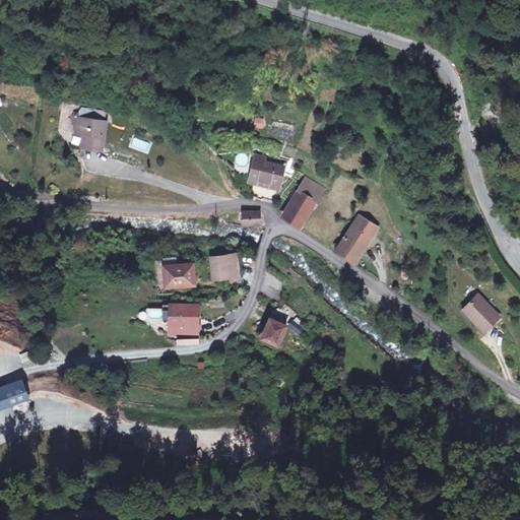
[(78,119),(103,121),(104,111),(78,108),(78,113),(74,113),(72,125),(77,125),(78,119)]
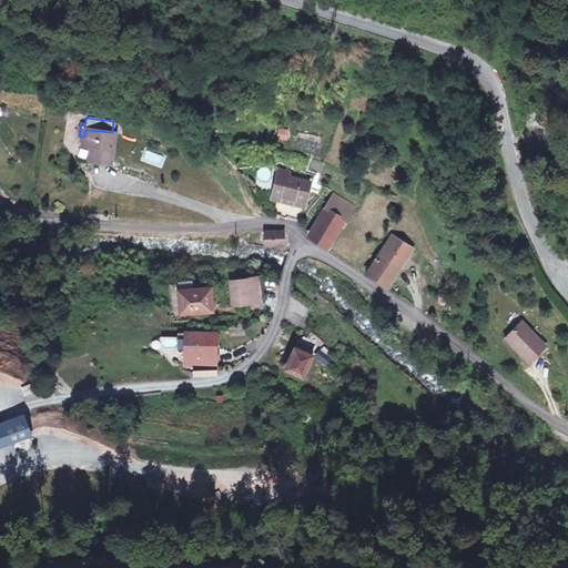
[(277,129),(277,140),(288,140),(288,129),(277,129)]
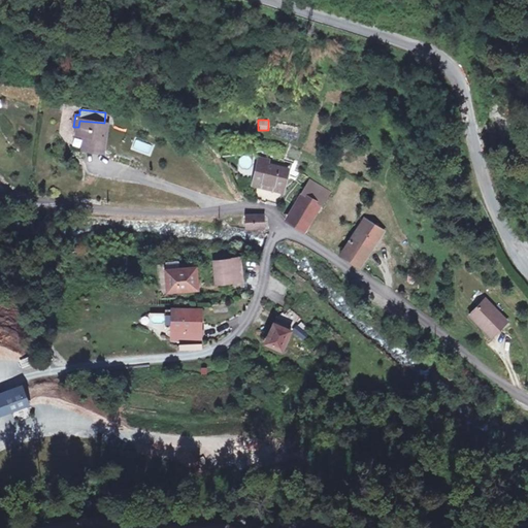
[(106,123),(104,123),(79,121),(78,127),(76,137),(86,138),(85,150),(103,152),(106,123)]
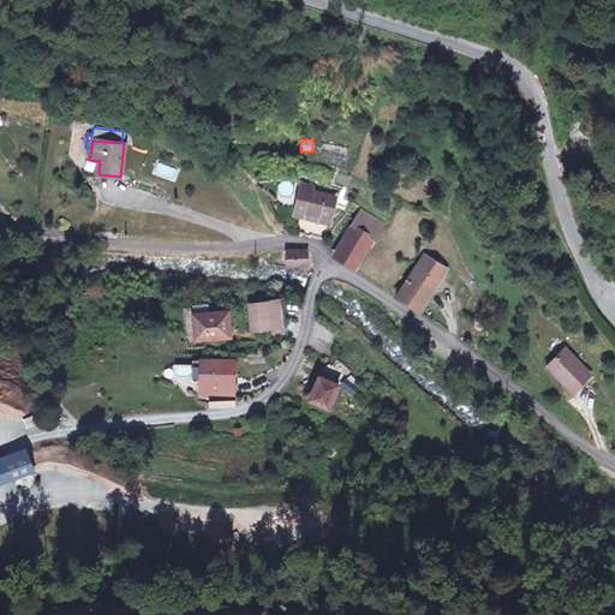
[(151,173),(174,181),(179,169),(156,161),(151,173)]
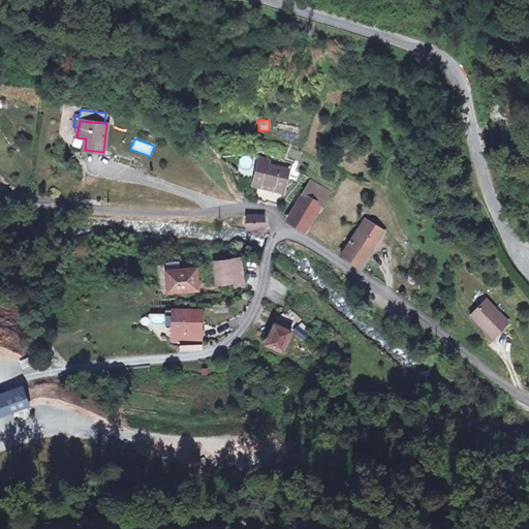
[(262,159),(256,181),(285,189),(290,170),(271,164),(272,161),(262,159)]
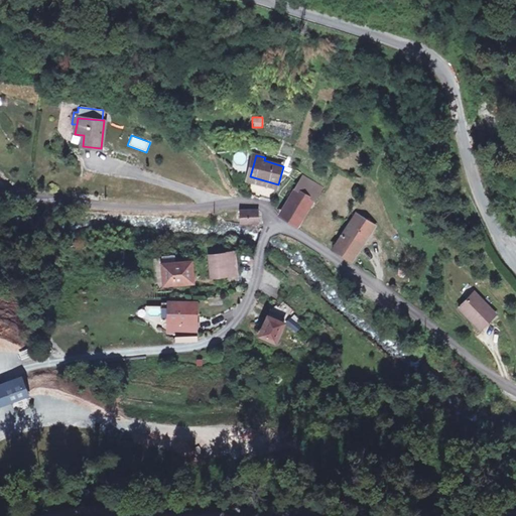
[(318,186),(303,175),(295,188),(310,199),(318,186)]
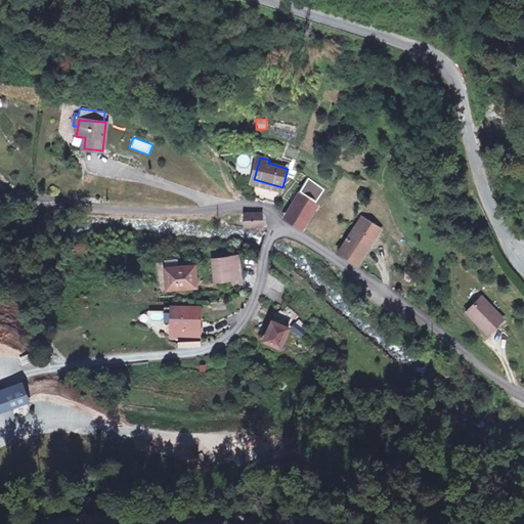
[(315,202),(300,191),(282,217),(300,227),(315,202)]
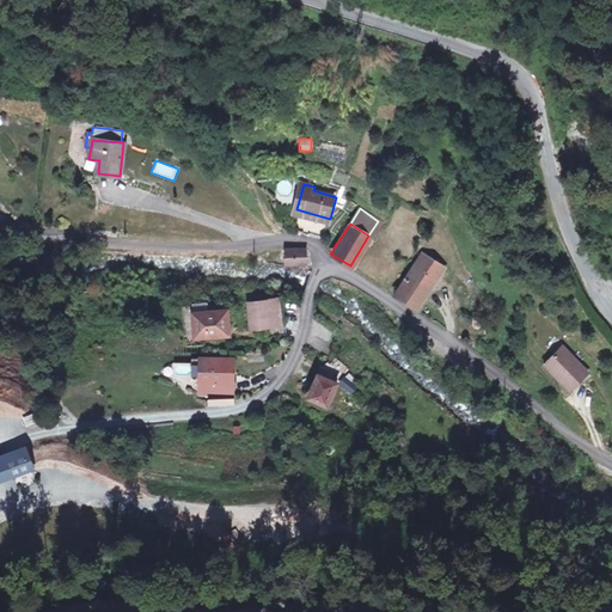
[(285,249),(287,267),(307,265),(305,249),(285,249)]
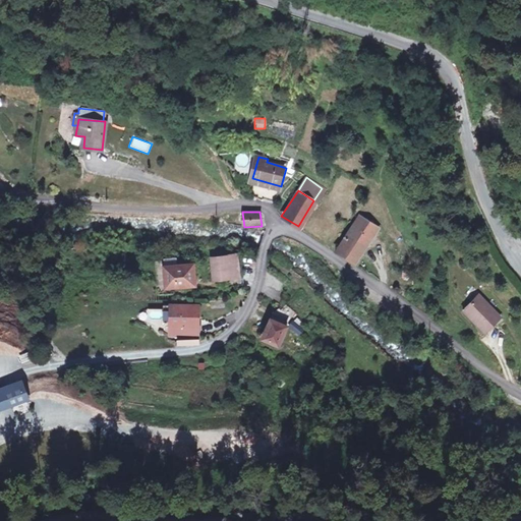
[(379,227),(360,215),(344,238),(362,250),(379,227)]
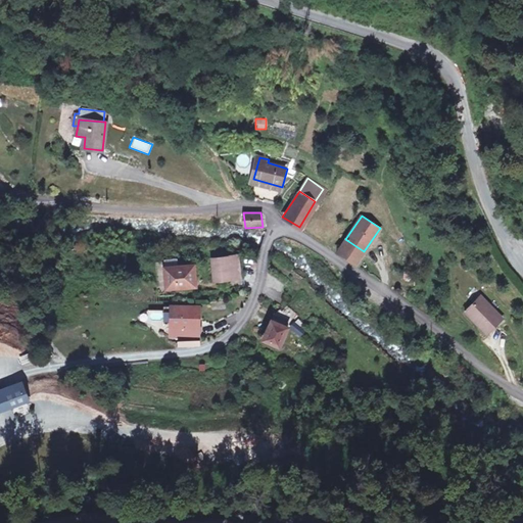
[(355,264),(364,251),(345,239),(337,251),(355,264)]
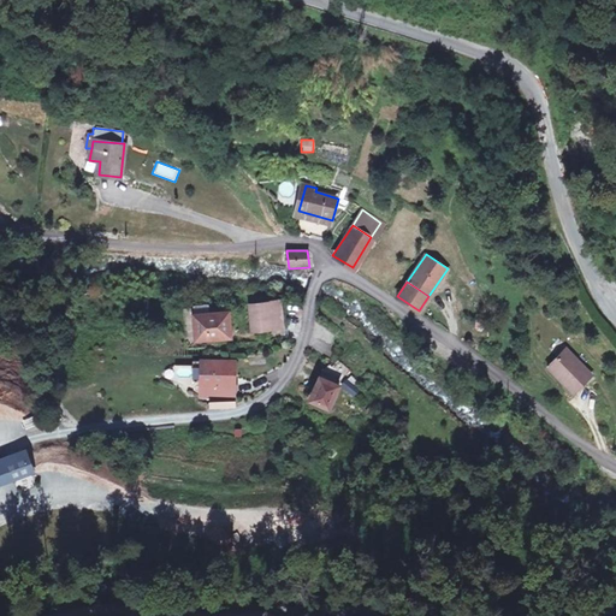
[(194,302),(194,311),(230,311),(230,333),(238,335),(237,302),(194,302)]
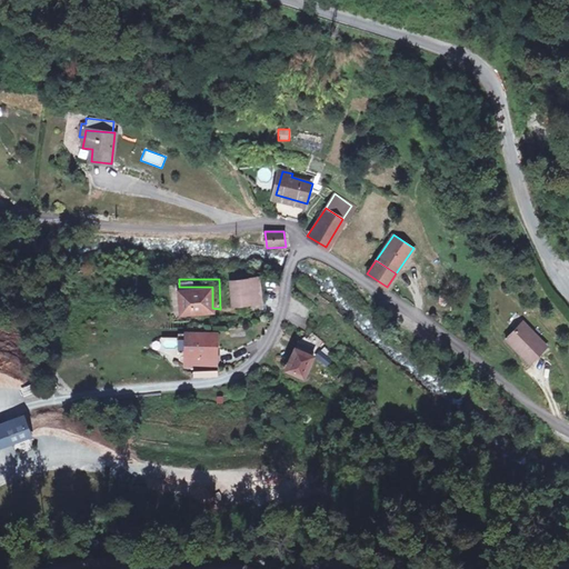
[(248,296),(232,296),(235,308),(262,306),(259,279),(246,280),(248,296)]
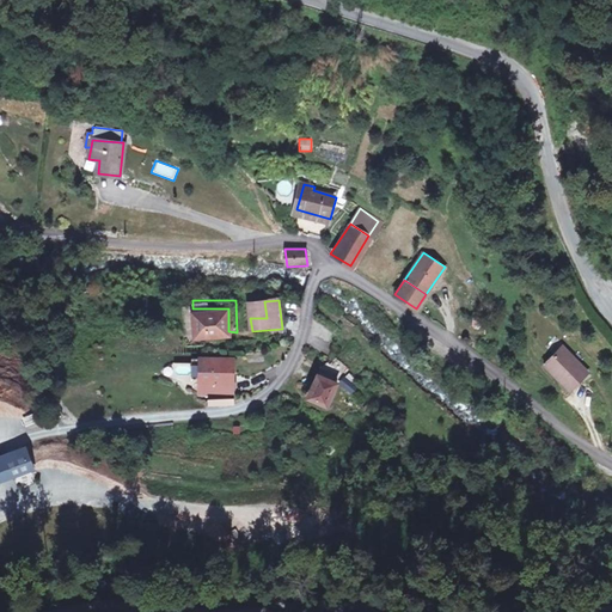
[(248,304),(250,318),(267,318),(264,301),(248,304)]
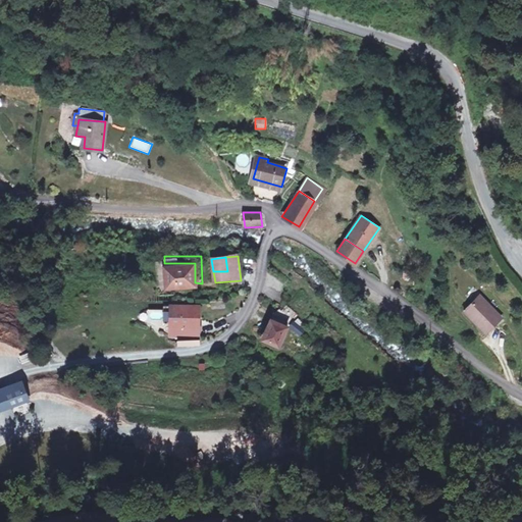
[(195,293),(195,282),(195,263),(164,263),(167,293),(195,293)]
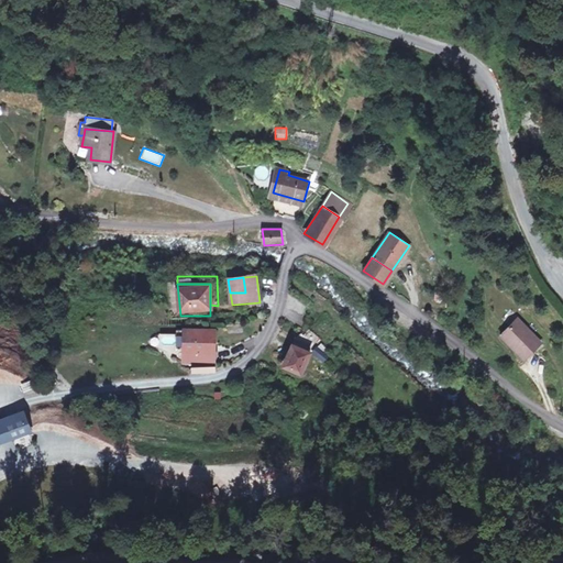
[(543,341),(519,318),(503,334),(527,357),(543,341)]
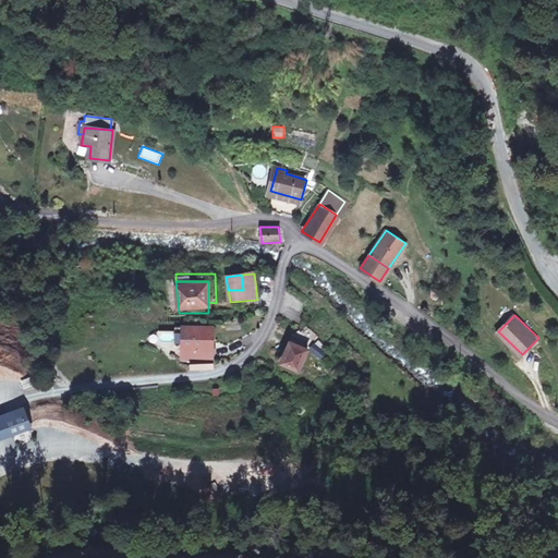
[(208,331),(184,330),(184,354),(207,355),(207,353),(208,334),(208,331)]
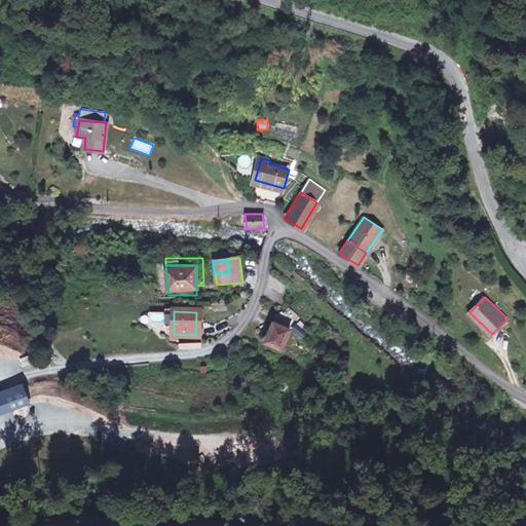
[(264,343),(283,352),(291,331),(272,323),(264,343)]
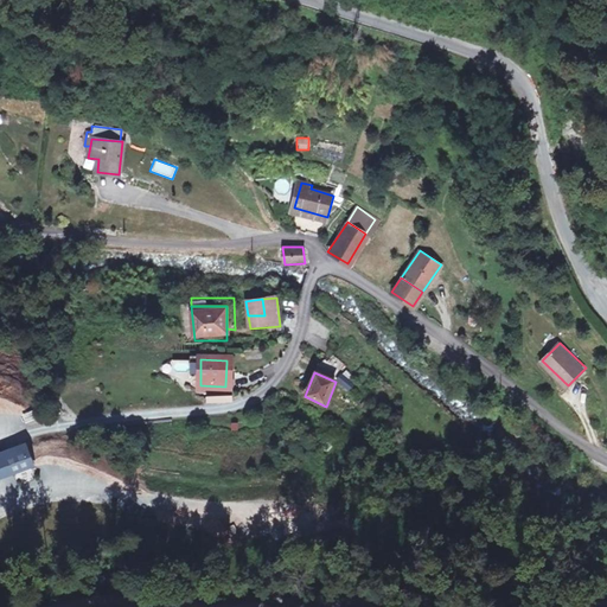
[(225,387),(200,385),(199,395),(231,396),(231,384),(225,384),(225,387)]
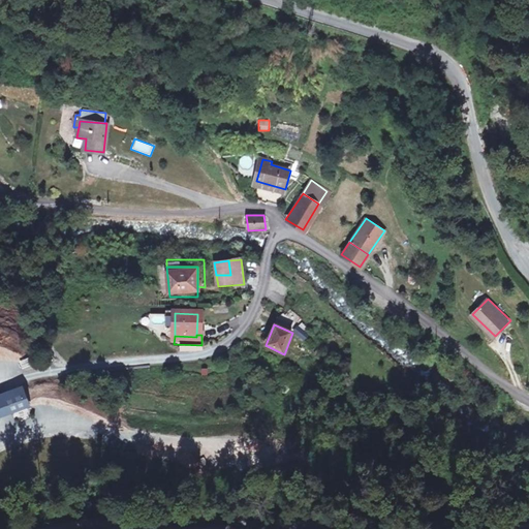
[(22,366),(31,364),(30,356),(20,360),(22,366)]
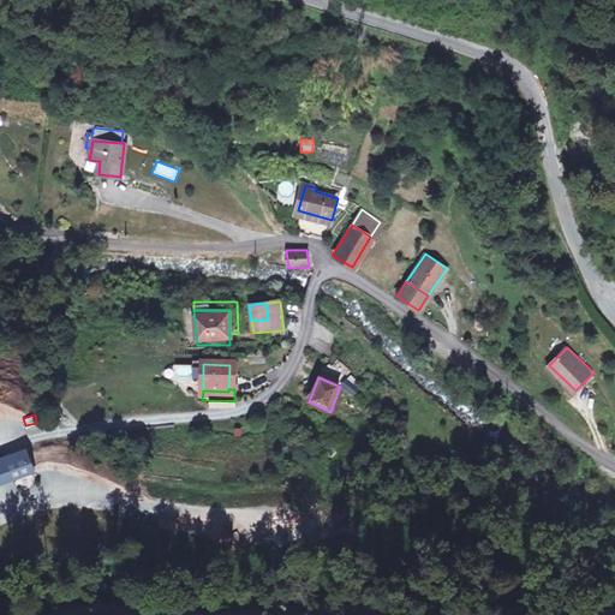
[(45,460),(0,477),(0,500),(53,481),(45,460)]
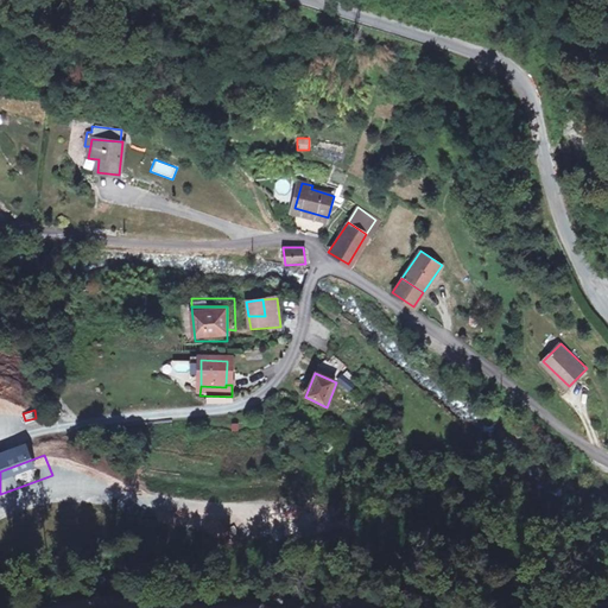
[(93,500),(105,504),(107,496),(94,493),(93,500)]
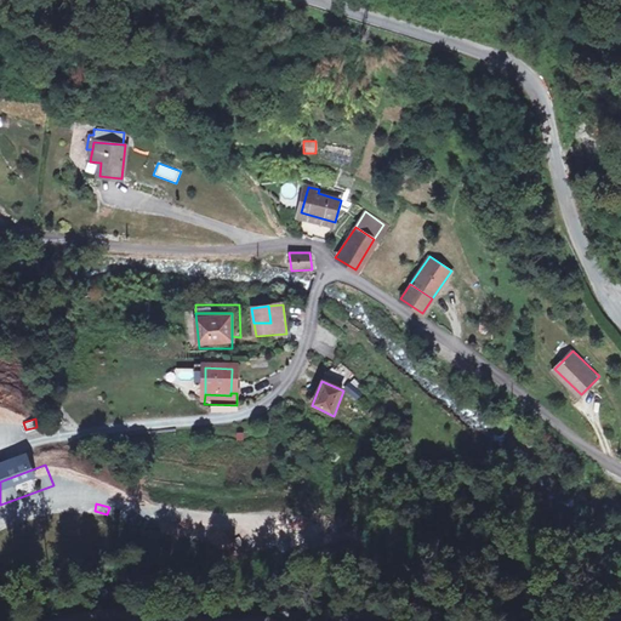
All buildings are outlined.
